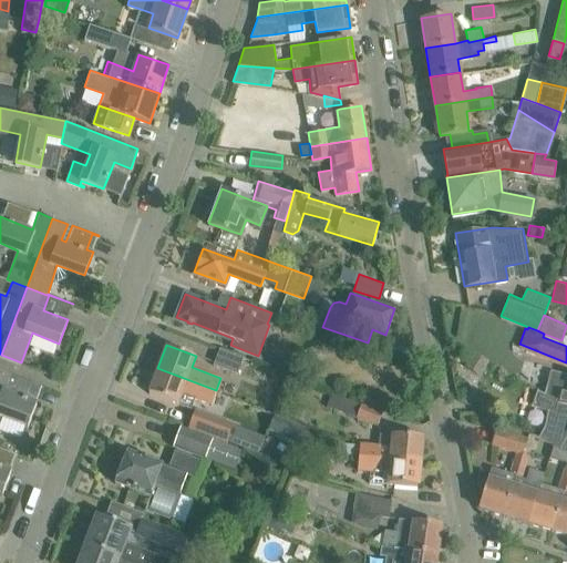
[(214,364),(246,376),(253,358),(219,346),(214,364)]
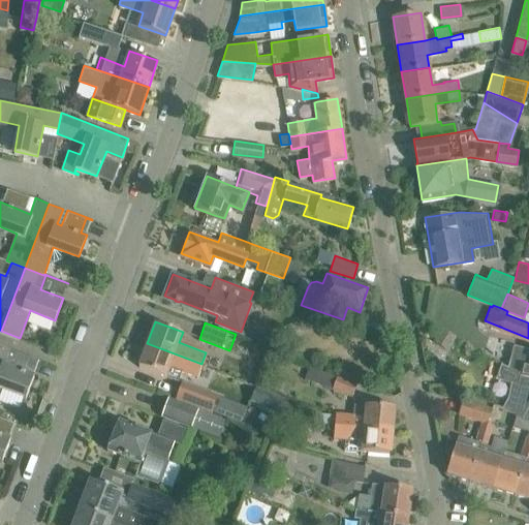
[(0,343),(0,389),(1,387),(26,396),(34,374),(4,363),(10,347),(0,343)]
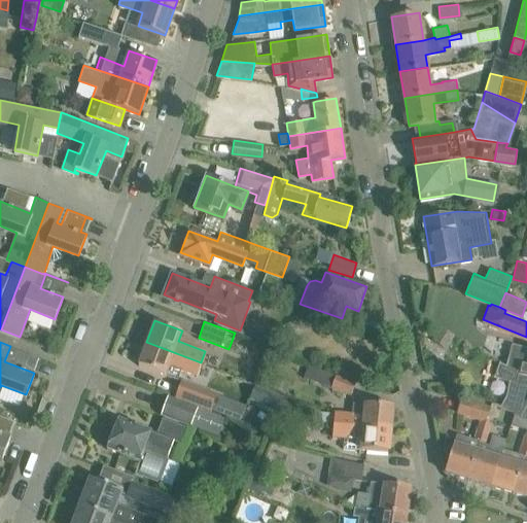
[(170,363),(197,374),(208,378),(212,367),(201,362),(146,342),(138,363),(166,374),(170,363)]
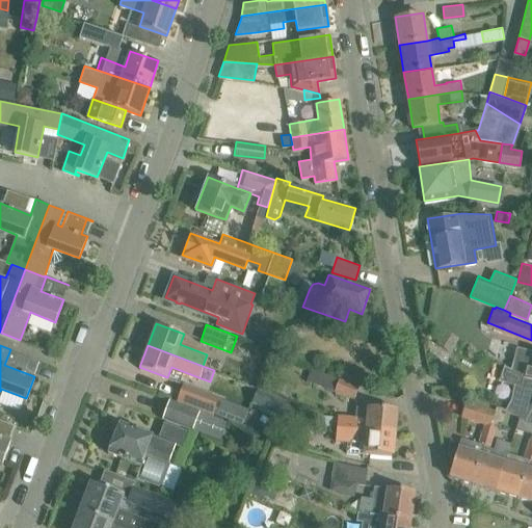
[(512,361),(510,368),(522,376),(531,377),(531,348),(521,346),(516,362),(512,361)]
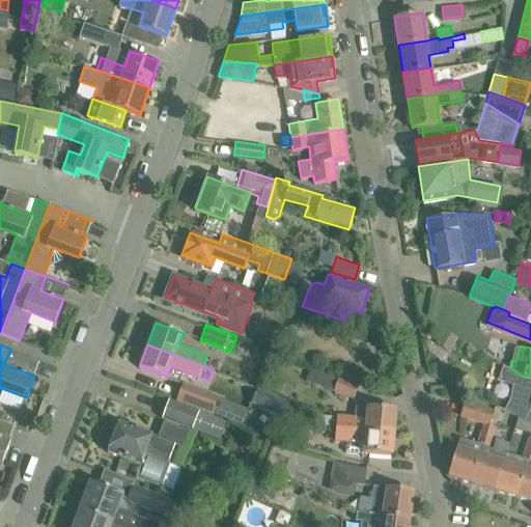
[(306,379),(354,396),(359,384),(311,365),(306,379)]
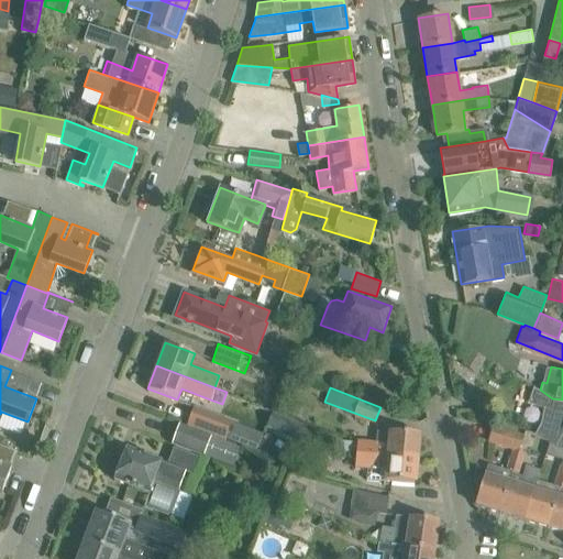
[(541,420),(536,433),(562,446),(562,399),(552,398),(550,407),(544,406),(541,420)]
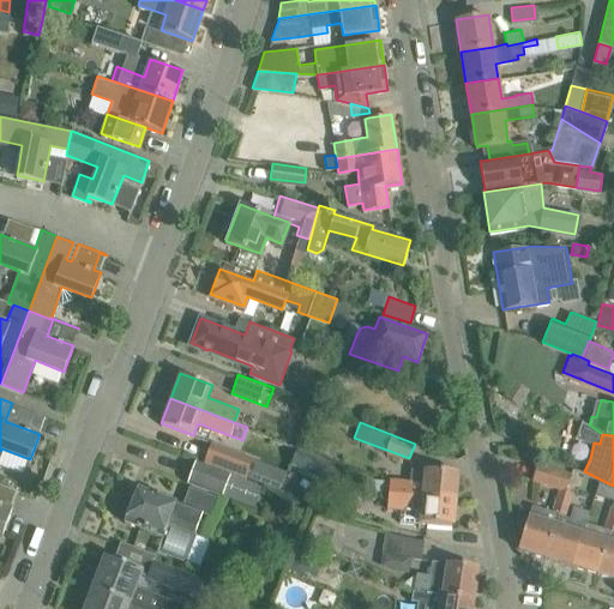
[(229,453),(230,450),(203,439),(197,456),(252,476),(256,466),(247,463),(248,460),(229,453)]
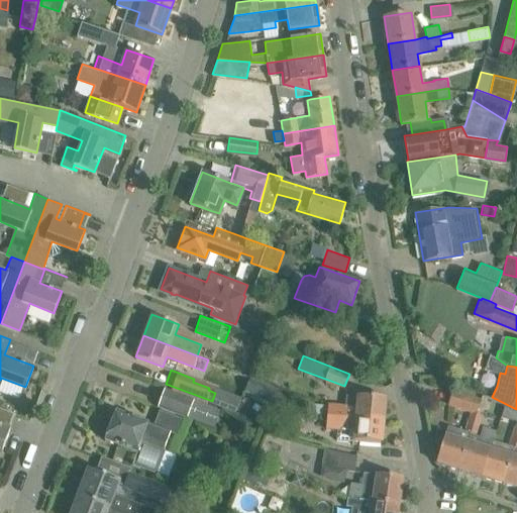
[(194,398),(165,387),(158,404),(187,415),(194,398)]
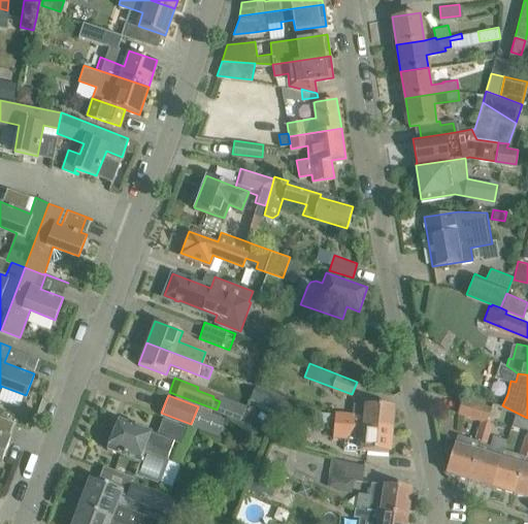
[(463,398),(458,412),(477,419),(482,420),(487,421),(491,407),(483,404),(463,398)]
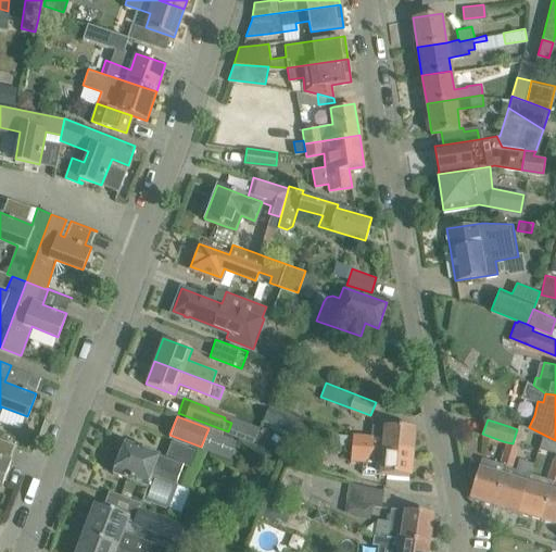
[(352,444),(413,451),(416,427),(394,425),(373,423),(371,435),(353,433),(353,434),(337,430),(332,441),(352,444)]
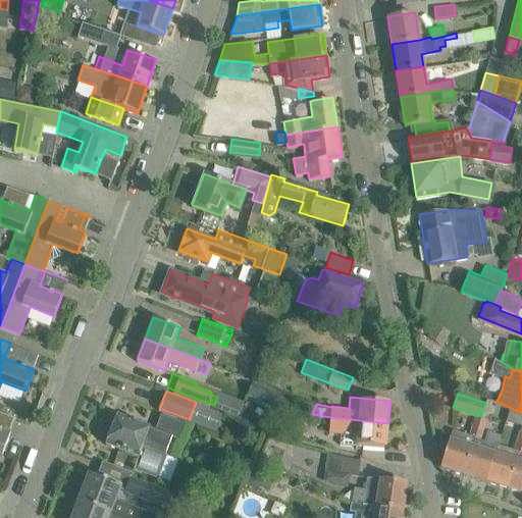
[(204,402),(197,415),(217,426),(224,413),(204,402)]
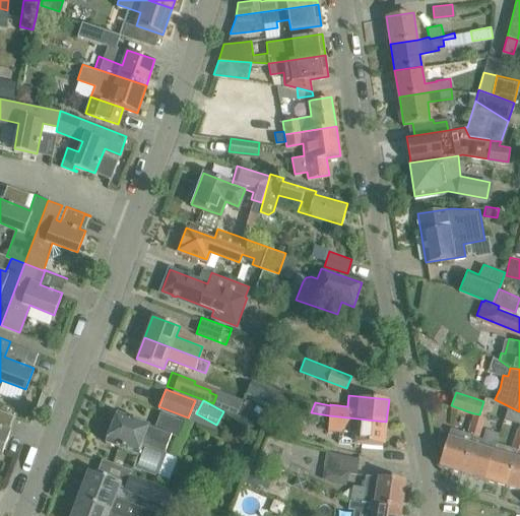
[(176,435),(182,420),(160,410),(154,426),(148,424),(149,423),(117,410),(106,441),(138,453),(142,441),(165,450),(171,432),(176,435)]
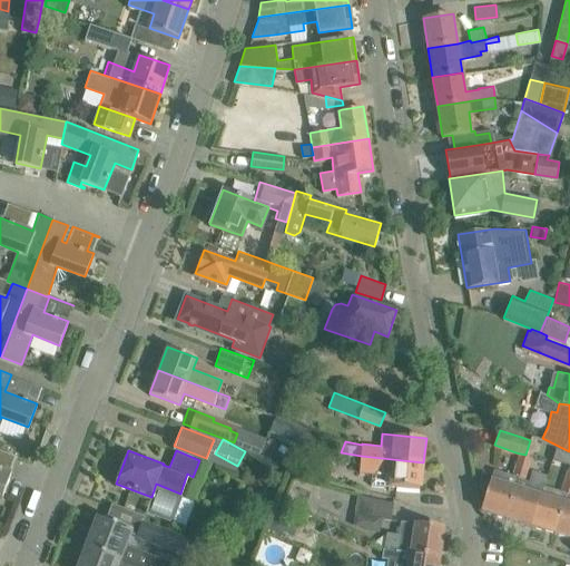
[(520,454),(517,464),(528,467),(531,456),(526,455),(520,454)]
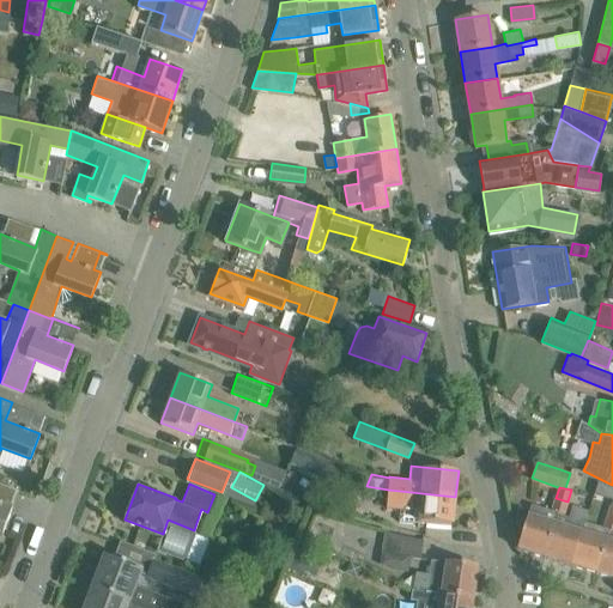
[(453,523),(455,497),(388,490),(386,505),(419,509),(418,520),(453,523)]
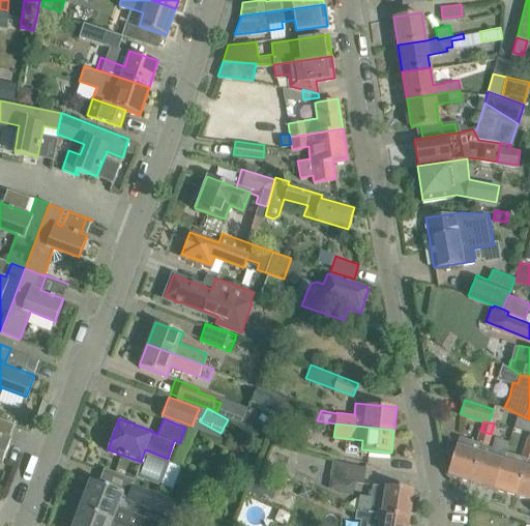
[(460,435),(447,472),(471,479),(482,442),(488,444),(491,434),(480,431),(477,441),(460,435)]
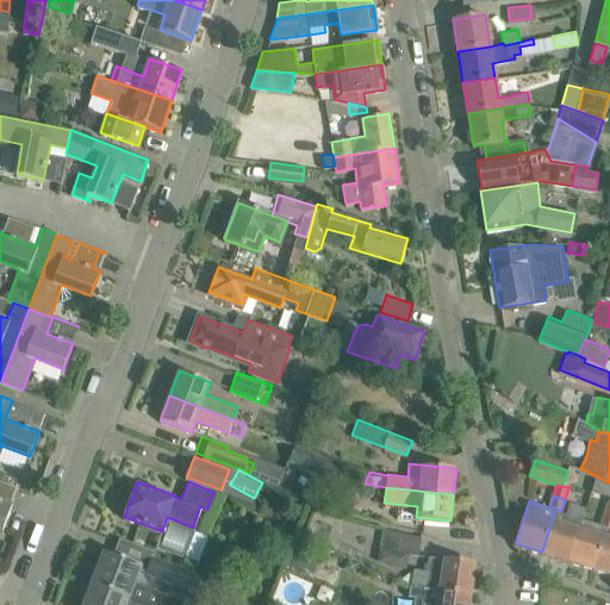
[(0,499),(0,528),(2,529),(12,504),(0,499)]
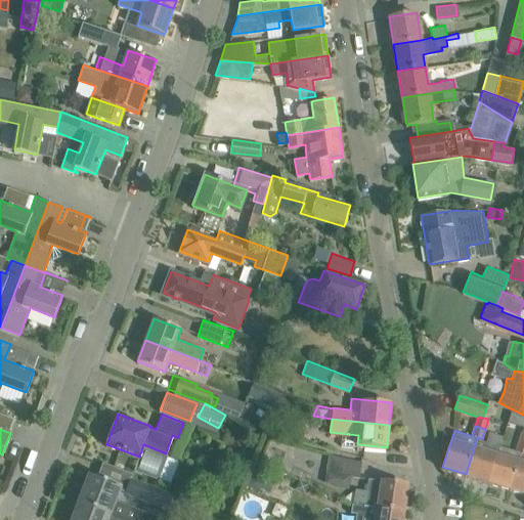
[(477,437),(466,474),(488,481),(496,453),(497,453),(500,445),(504,436),(489,431),(486,440),(482,439),(477,437)]
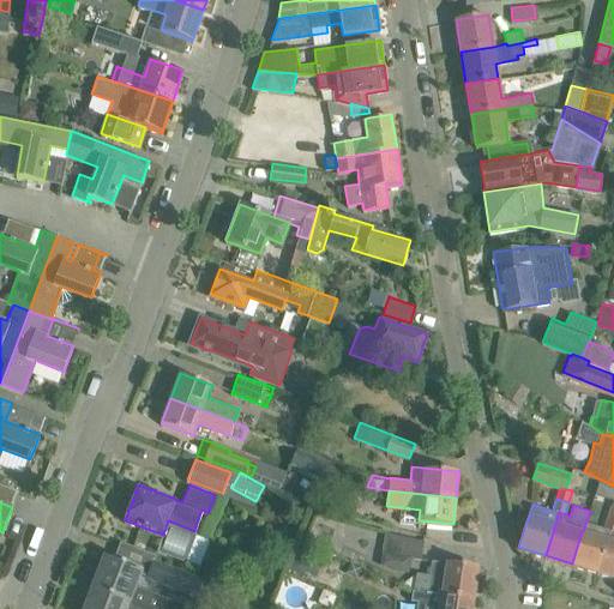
[(608,540),(597,572),(613,576),(613,517),(608,516),(605,528),(611,530),(608,540)]
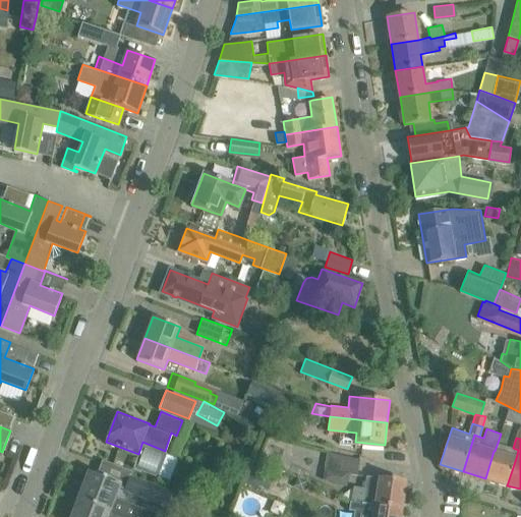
[(494,451),(485,478),(507,485),(516,458),(518,450),(513,448),(498,443),(495,451),(494,451)]
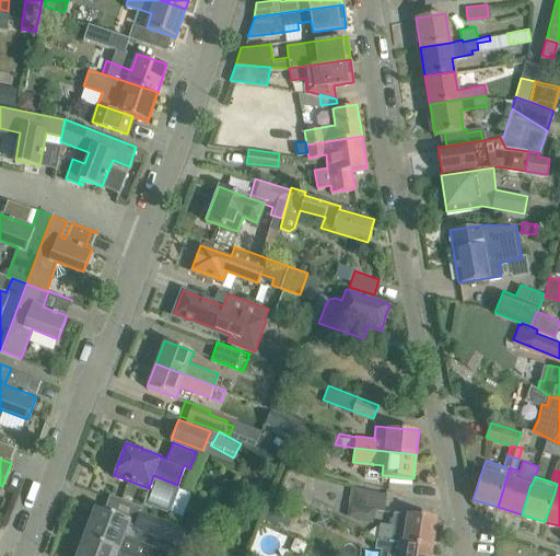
[(386,493),(351,484),(349,502),(384,508),(386,493)]
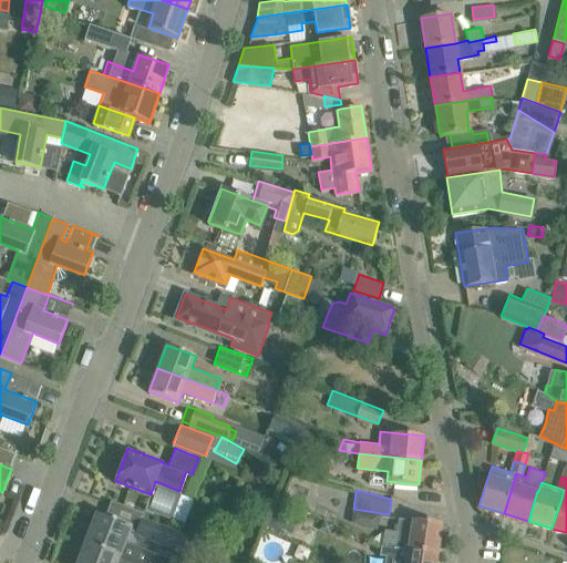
[(267,523),(290,534),(298,518),(288,513),(290,509),(277,502),(267,523)]
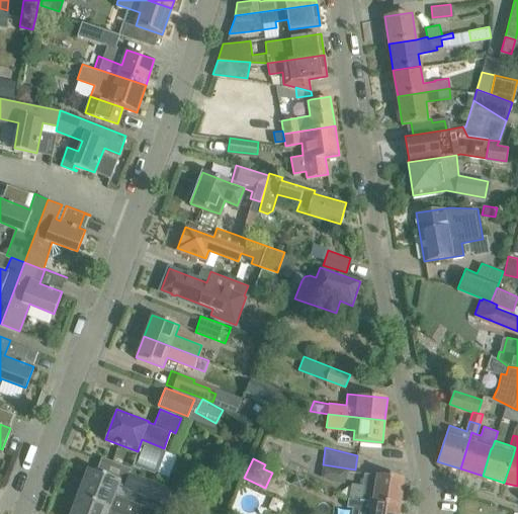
[(119,480),(107,476),(88,468),(78,495),(109,507),(119,511),(127,513),(153,513),(155,509),(114,494),(119,480)]
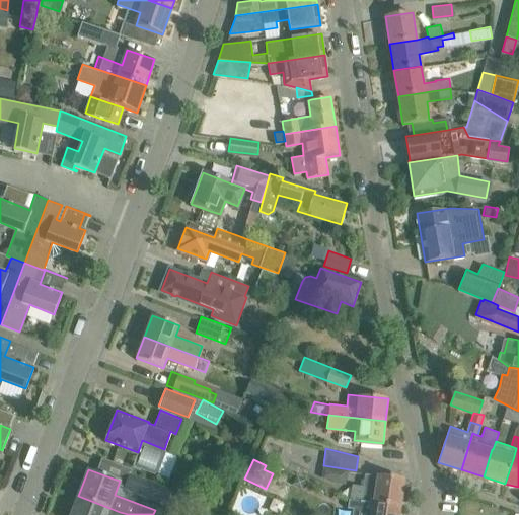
[(124,486),(124,487),(174,506),(179,493),(129,473),(124,486)]
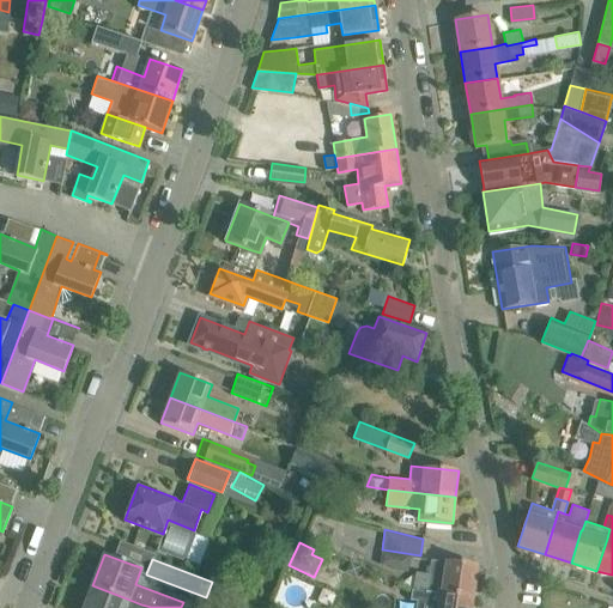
[(414,576),(412,588),(473,597),(478,565),(445,560),(445,561),(430,559),(428,572),(416,570),(414,576)]
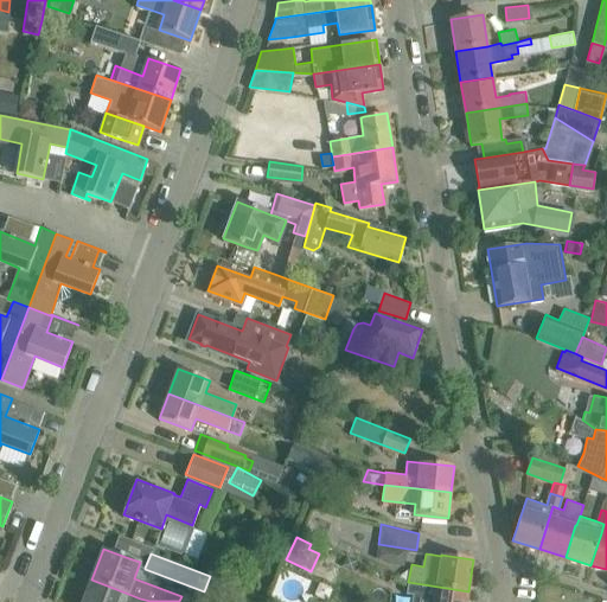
[(125,601),(128,594),(91,580),(83,601),(125,601)]
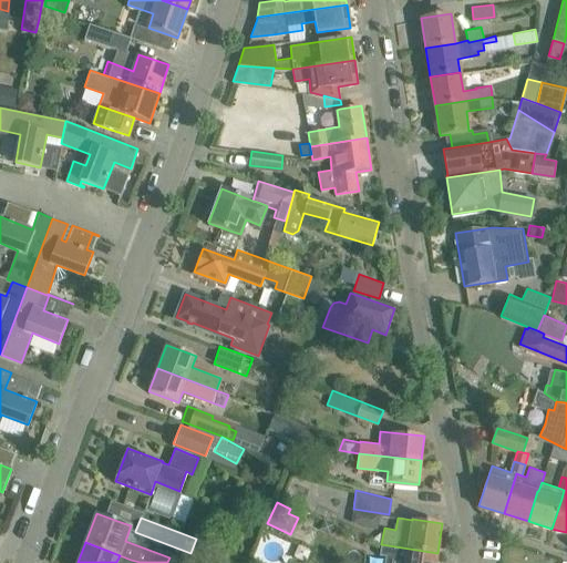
[(435,562),(437,553),(381,544),(380,555),(385,556),(383,562),(435,562)]
